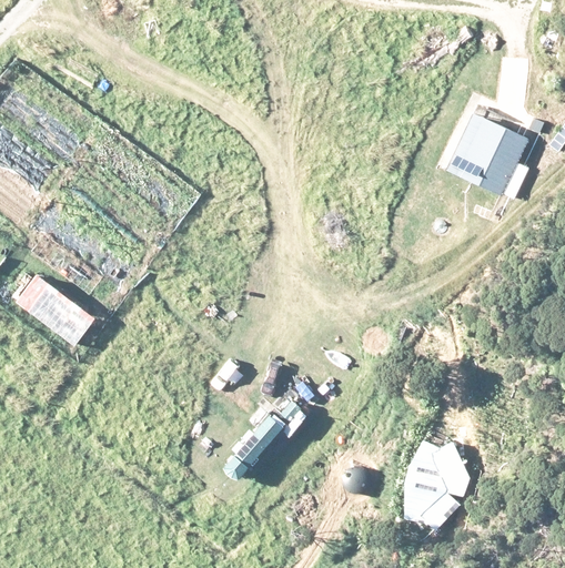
[(520,127),(476,104),(445,169),(502,196),(503,193),(514,199),(530,168),(517,162),(530,139),(517,133),(520,127)]
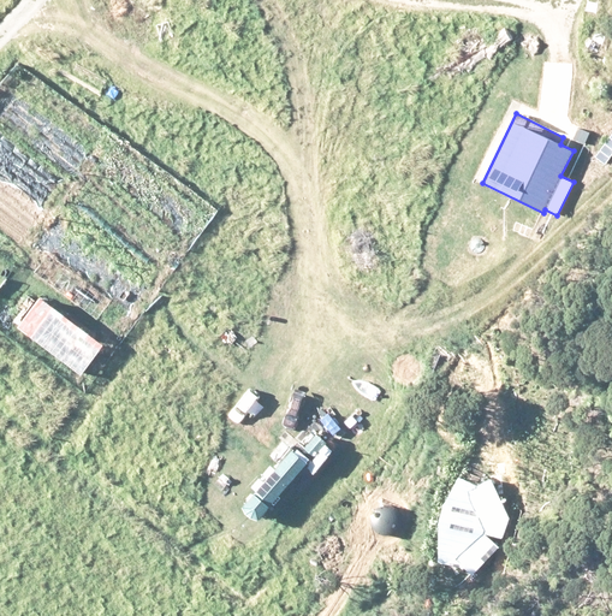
[(315,434),(304,448),(314,456),(324,443),(315,434)]
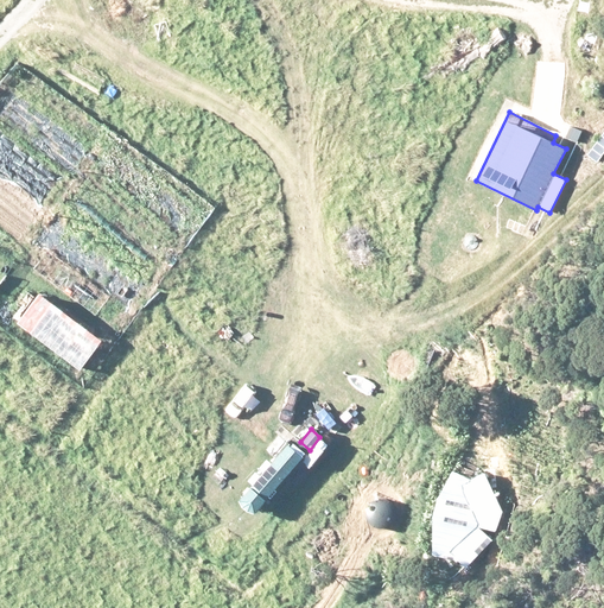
[(329,445),(322,439),(316,445),(322,453),(329,445)]
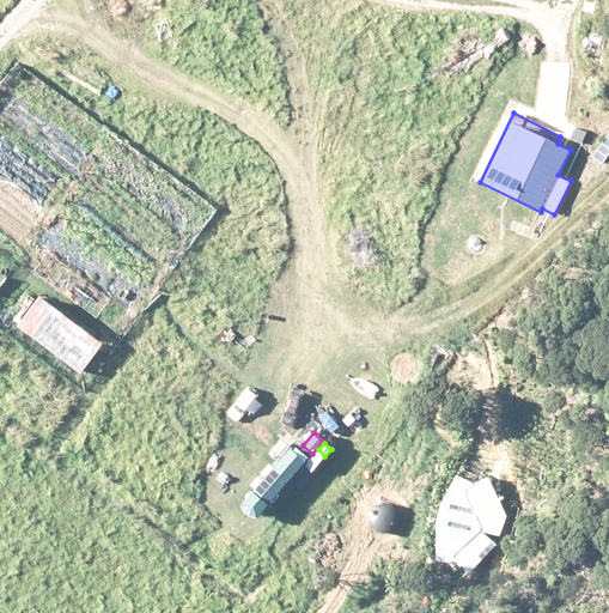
[(297,454),(288,447),(241,503),(244,509),(249,514),(254,516),(257,516),(305,460),(297,454)]
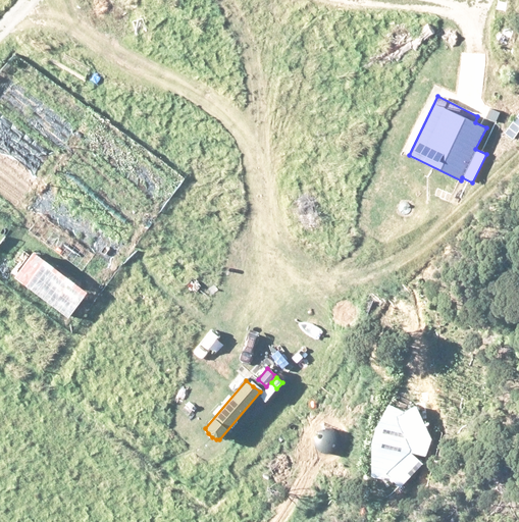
[(265,401),(260,396),(252,404),(258,409),(265,401)]
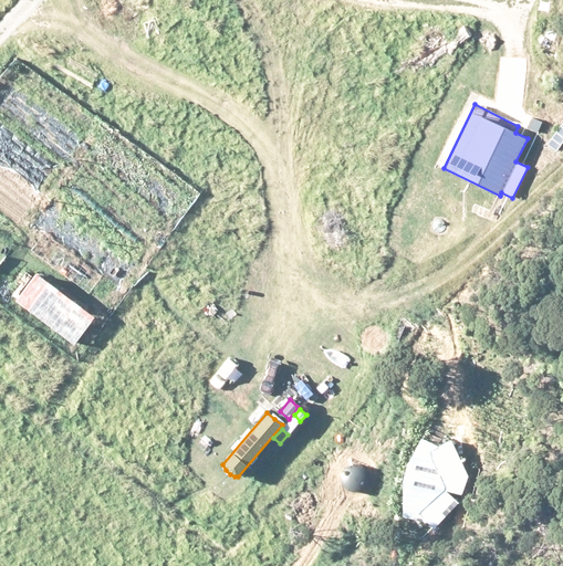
[(467,478),(451,441),(428,451),(442,484),(418,511),(435,526),(464,495),(467,478)]
